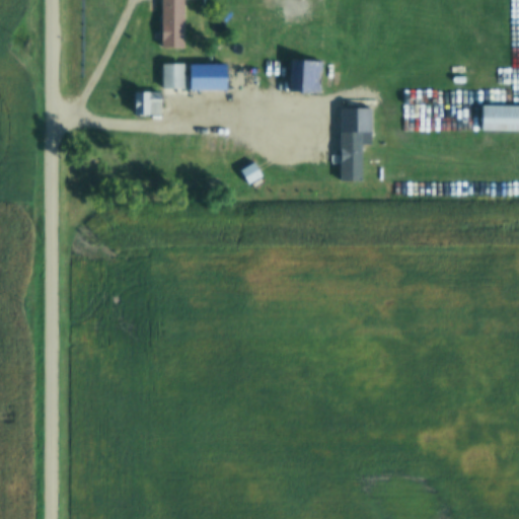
[(159,0),(160,49),(182,49),(181,0),(159,0)]
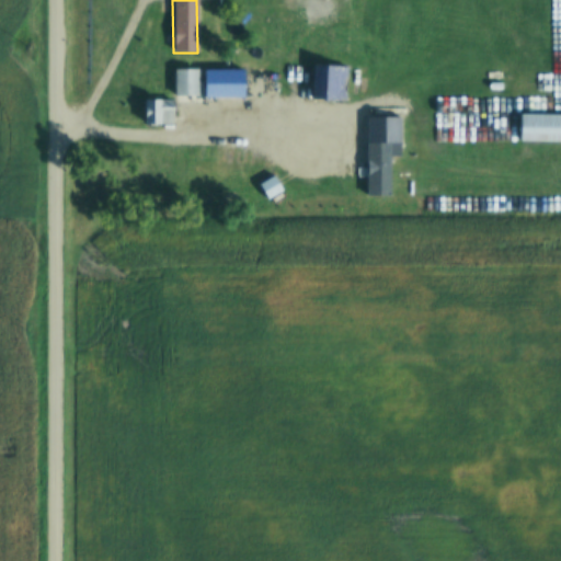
[(345,102),(346,67),(313,66),(312,101),(345,102)]
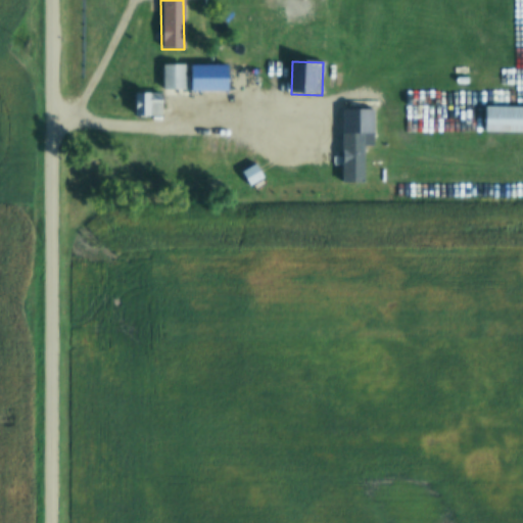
[(161,65),(161,94),(184,94),(184,65),(161,65)]
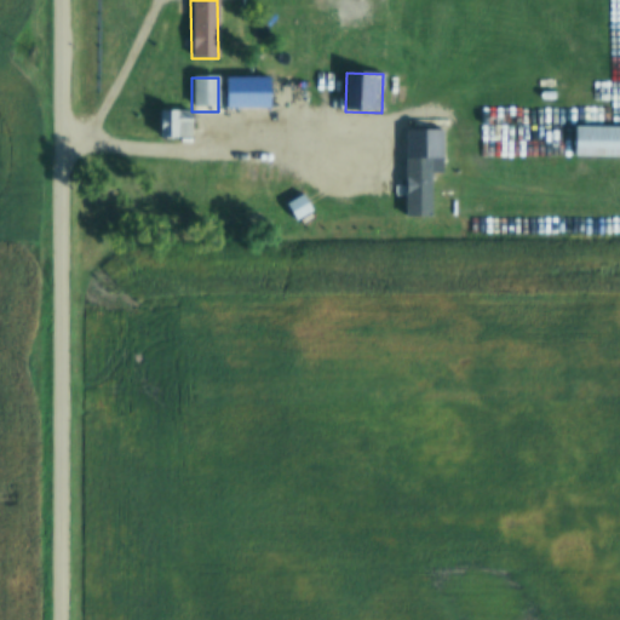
[(159,138),(191,138),(191,110),(159,110),(159,138)]
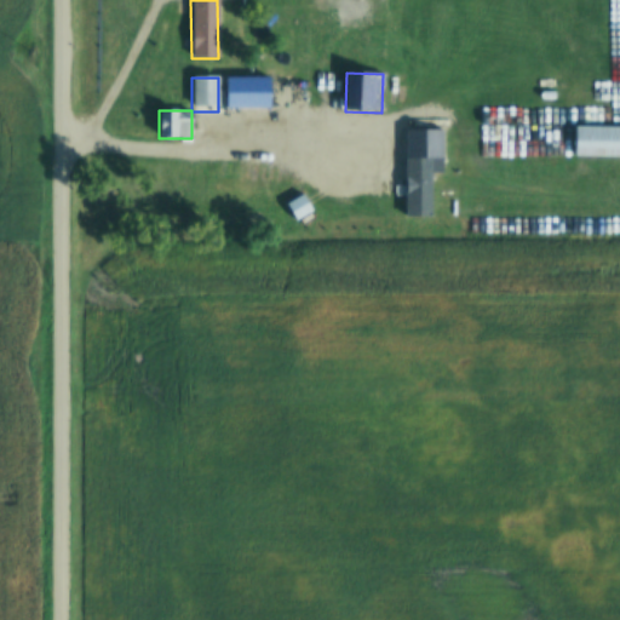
[(619,125),(574,126),(574,156),(619,155),(619,125)]
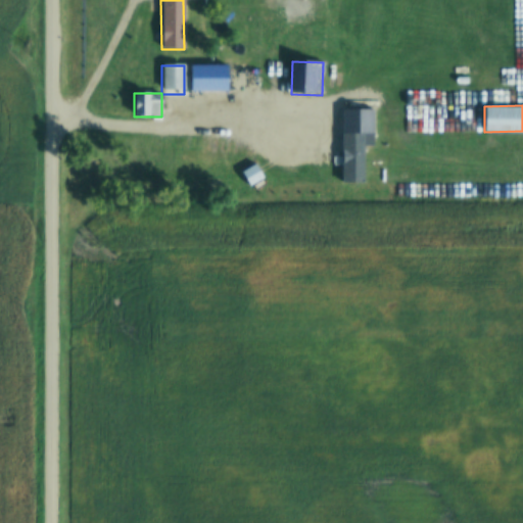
[(241,173),(249,186),(263,178),(254,164),(241,173)]
